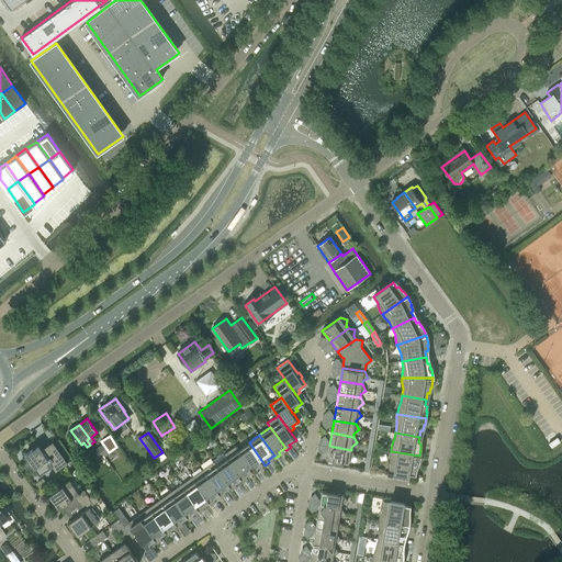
[(561,441),(558,437),(548,444),(551,448),(561,441)]
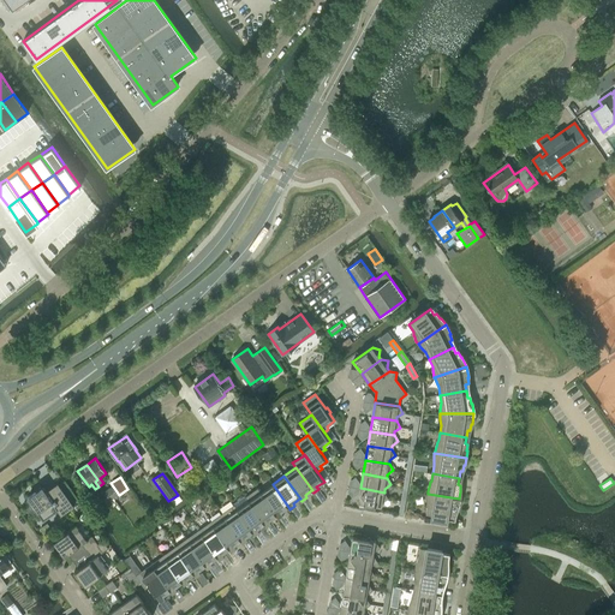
[(31,506),(35,512),(36,511),(43,519),(58,509),(61,514),(75,506),(58,483),(46,491),(41,484),(35,489),(36,490),(28,497),(33,505),(31,506)]
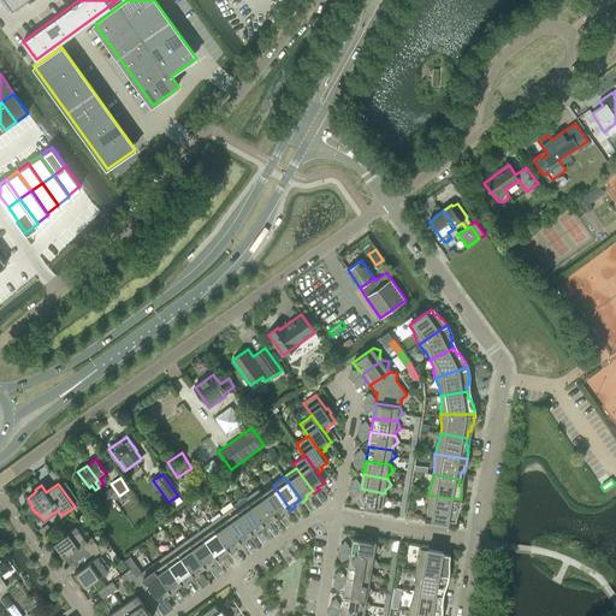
[(282,513),(289,508),(273,485),(261,493),(277,516),(278,519),(284,515),(282,513)]
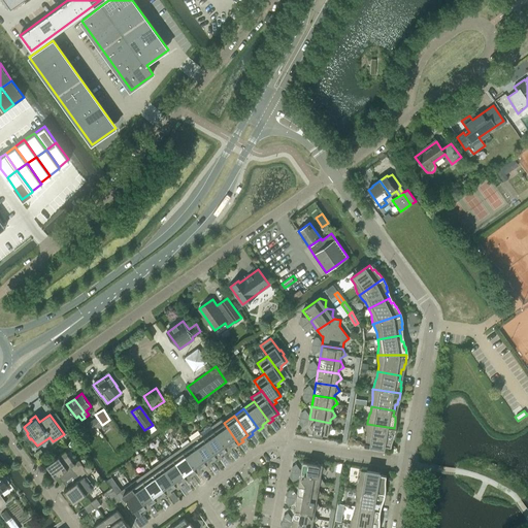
[(90,423),(95,429),(102,425),(96,417),(88,422),(89,424),(90,423)]
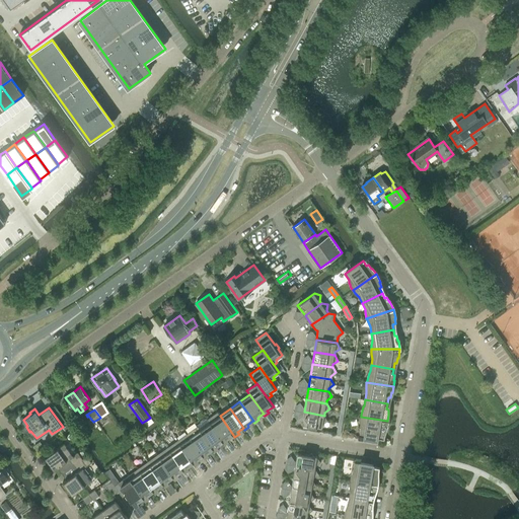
[(233,435),(220,416),(217,412),(207,419),(210,423),(223,442),(225,444),(229,441),(227,439),(233,435)]
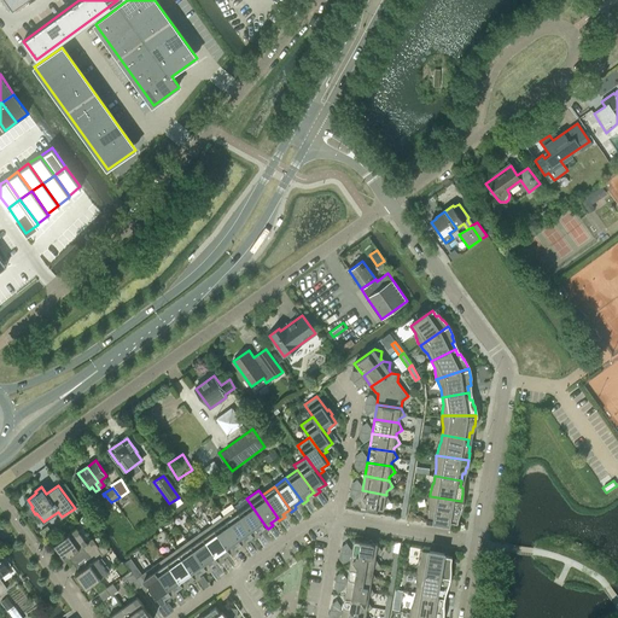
[(386,495),(362,490),(360,506),(373,507),(375,511),(379,508),(384,509),(384,505),(390,501),(386,495)]
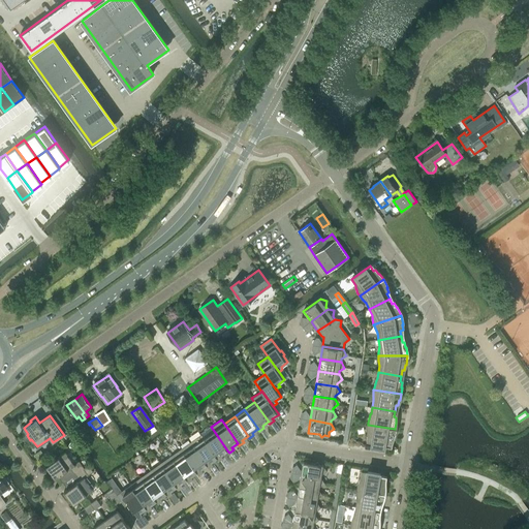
[(95,430),(90,424),(89,425),(88,423),(85,425),(91,433),(95,430)]
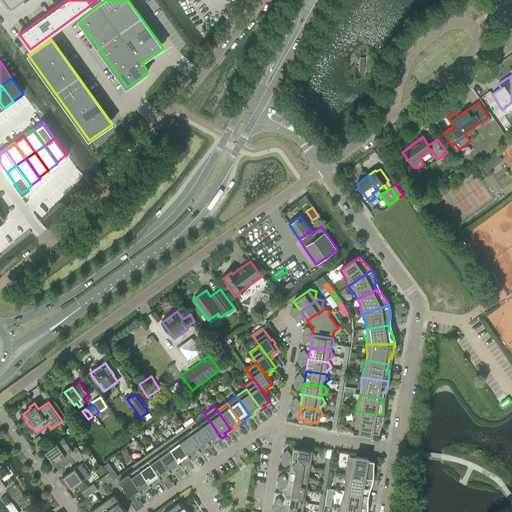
[(382,415),(356,411),(355,416),(355,422),(354,428),(376,432),(377,426),(380,426),(381,421),(382,415)]
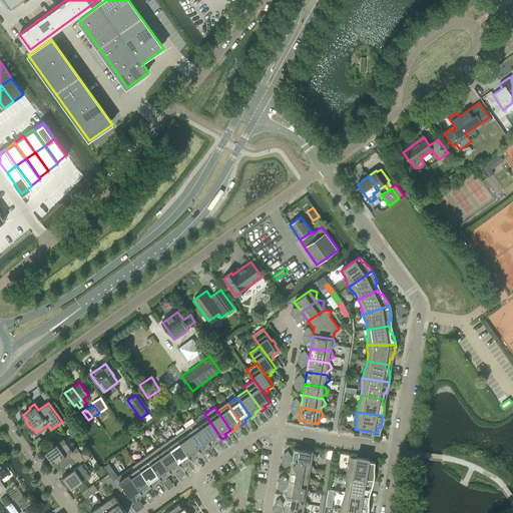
[(215,441),(220,437),(207,418),(198,425),(197,425),(211,444),(210,444),(212,446),(216,443),(215,441)]
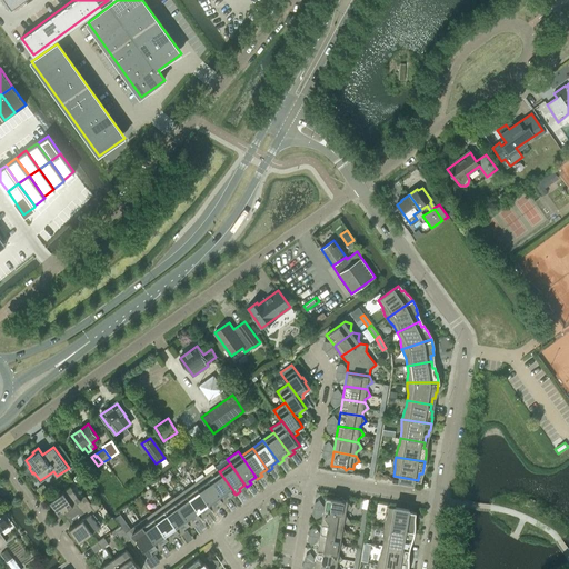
[(235,492),(219,471),(220,471),(217,467),(206,475),(223,500),(225,502),(229,499),(228,497),(233,492),(235,492)]
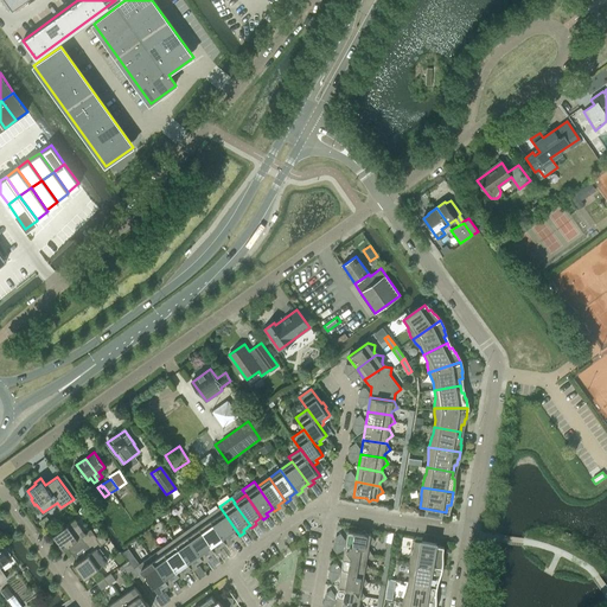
[(231,538),(238,534),(219,506),(208,515),(227,542),(228,544),(234,541),(231,538)]
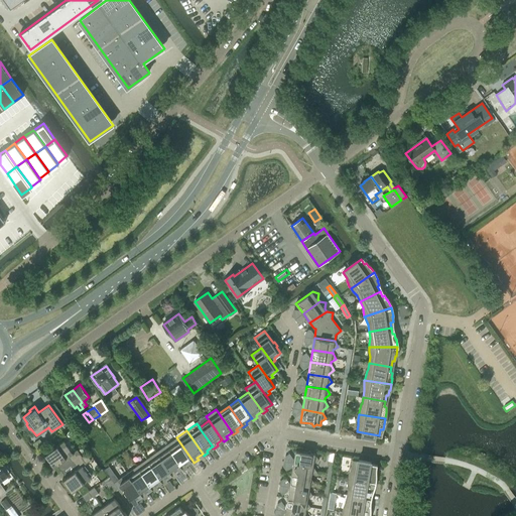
[(186,465),(192,461),(176,437),(166,444),(182,468),(184,470),(188,467),(186,465)]
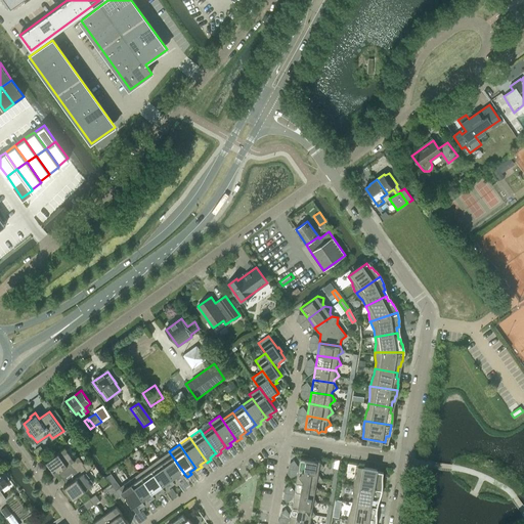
[(60,470),(64,476),(83,463),(78,456),(74,460),(66,447),(57,453),(56,451),(51,454),(52,456),(46,461),(51,469),(50,470),(53,475),(60,470)]
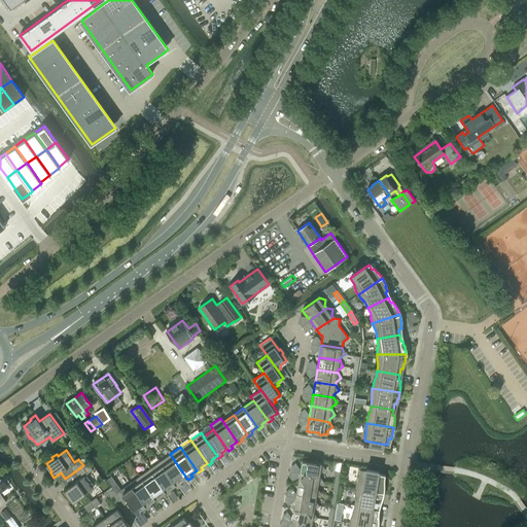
[(180,482),(186,478),(170,454),(160,461),(177,484),(176,485),(178,487),(182,484),(180,482)]
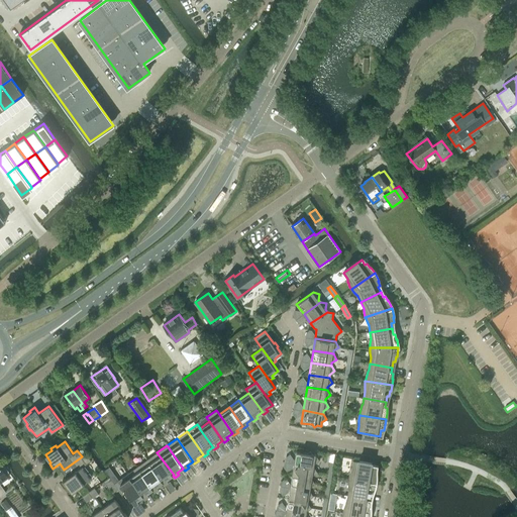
[(296,451),(294,463),(314,467),(314,463),(319,460),(316,455),(316,454),(312,453),(310,451),(307,453),(296,451)]
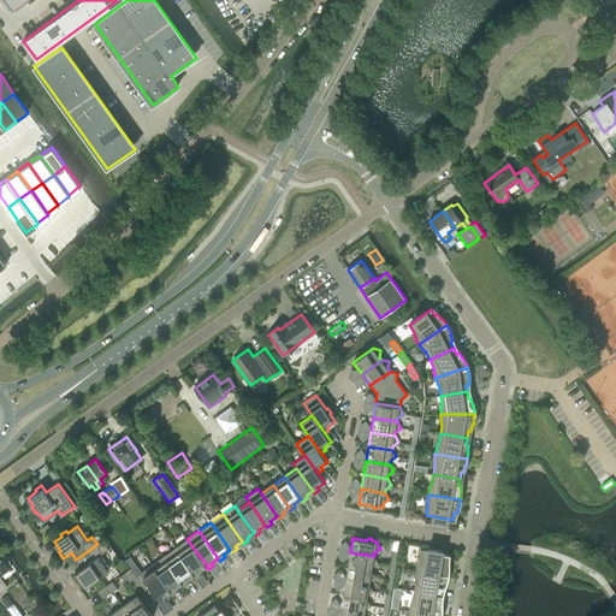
[(200,572),(206,567),(207,566),(187,539),(176,548),(195,574),(194,575),(196,578),(201,574),(200,572)]
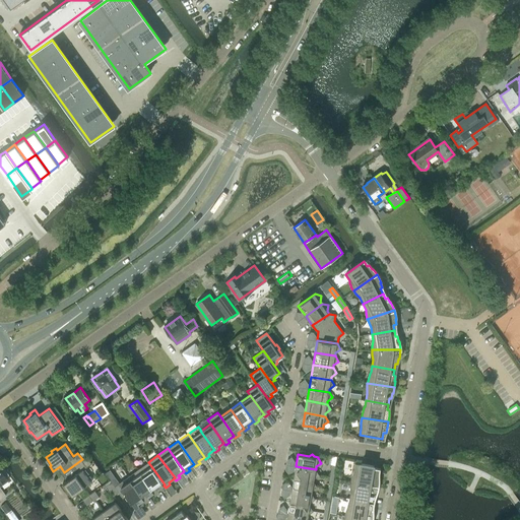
[(87,466),(82,459),(64,472),(69,479),(62,483),(65,489),(67,488),(72,495),(78,491),(80,493),(85,490),(83,488),(91,481),(83,469),(87,466)]
